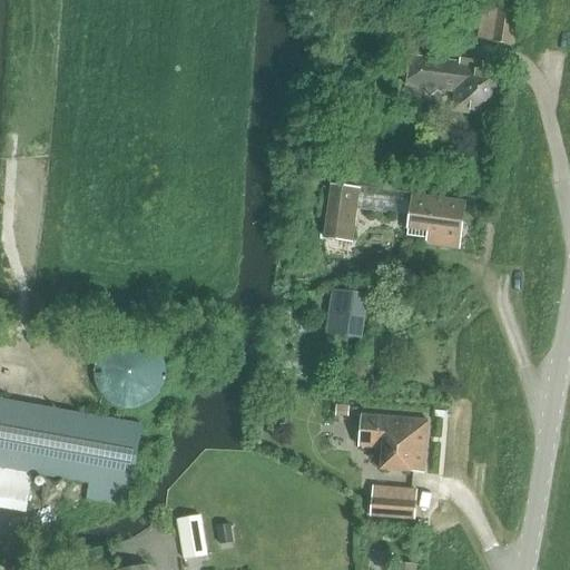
[(477,40),(511,45),(517,11),(481,7),(477,40)]
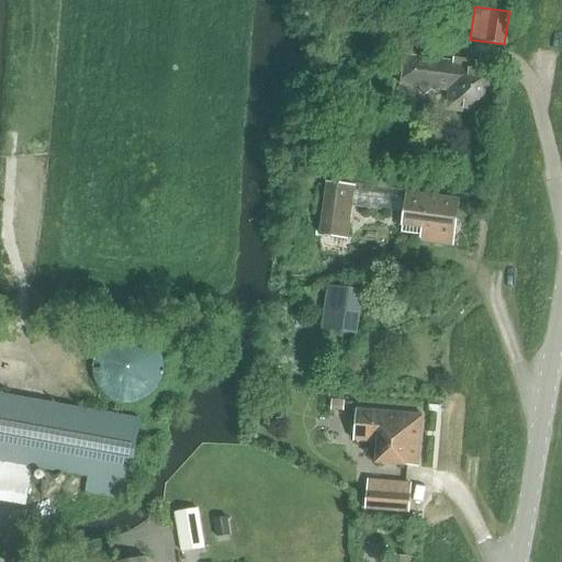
[(424,96),(433,89),(448,91),(446,111),(490,116),(493,94),(499,96),(502,75),(475,71),(476,63),(452,59),(452,62),(404,55),(400,86),(418,88),(424,96)]
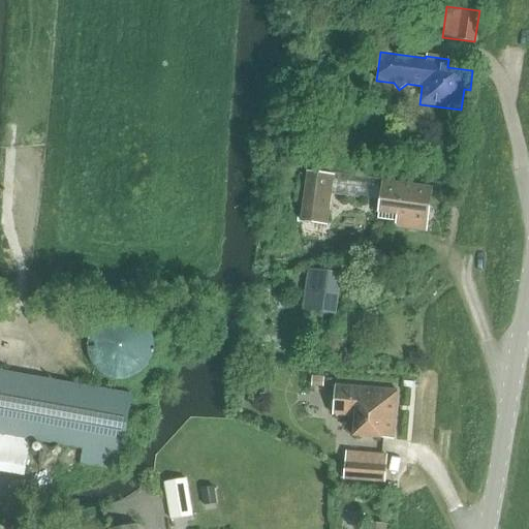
[(308,174),(302,222),(327,226),(330,194),(380,201),(378,219),(396,222),(395,226),(426,230),(432,189),(383,183),(383,180),(333,174),(333,177),(308,174)]
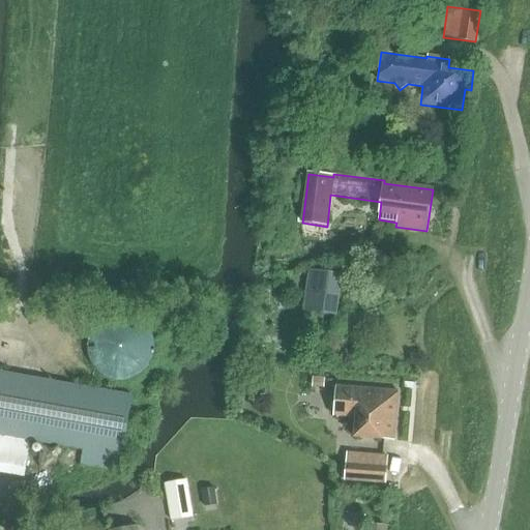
[(310,273),(308,284),(315,285),(311,310),(334,313),(340,277),(310,273)]
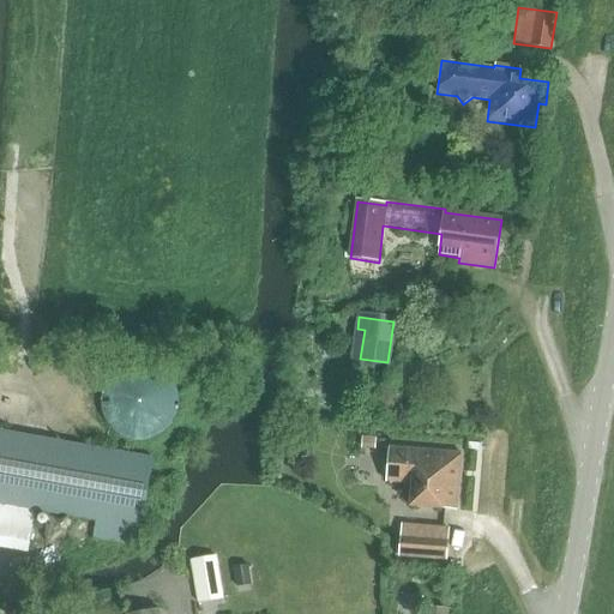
[(178,409),(179,402),(178,395),(175,387),(172,380),(167,375),(161,371),(155,367),(148,365),(140,363),(132,365),(125,367),(119,371),(113,375),(108,380),(104,387),(102,395),(102,402),(102,409),(104,416),(108,423),(113,429),(119,434),(125,438),(132,440),(140,440),(148,440),(155,438),(162,434),(167,429),(172,423),(175,416),(178,409)]
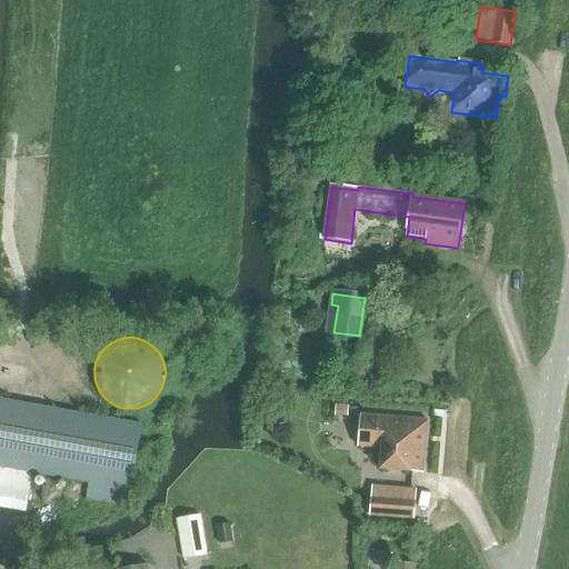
[(86,498),(117,503),(118,499),(126,500),(127,491),(130,491),(142,426),(0,399),(0,467),(32,473),(88,483),(86,498)]
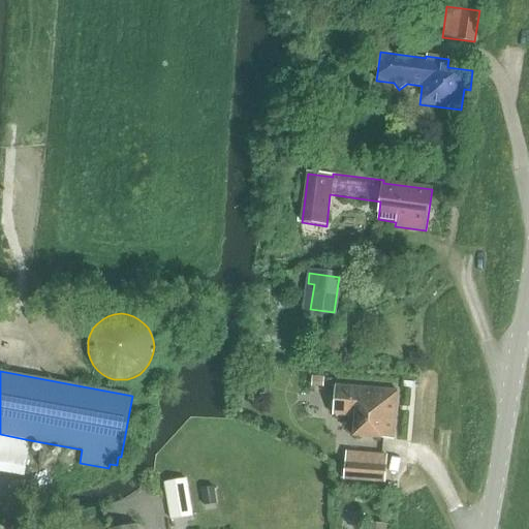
[(394,440),(397,391),(335,385),(333,415),(355,417),(353,437),(394,440)]
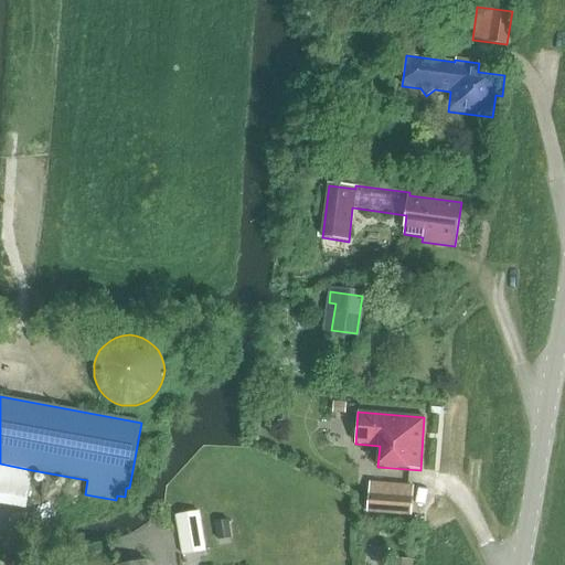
[(369,493),(366,512),(412,515),(412,514),(413,497),(369,493)]
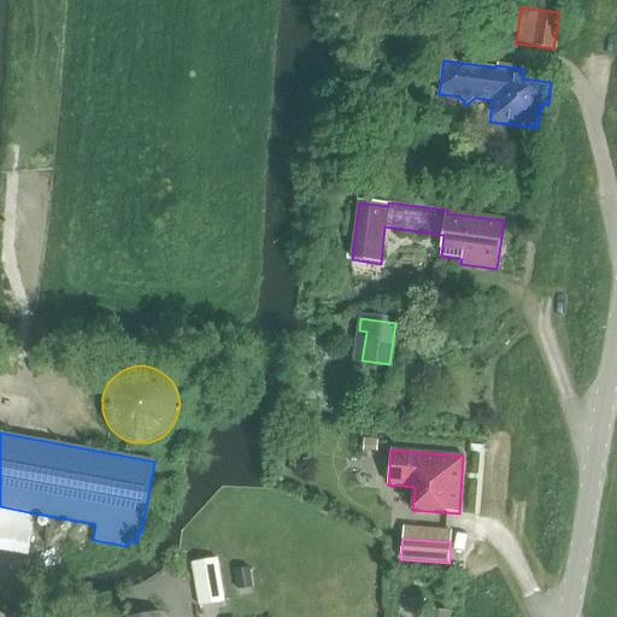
[(207,544),(180,547),(181,559),(209,556),(207,544)]
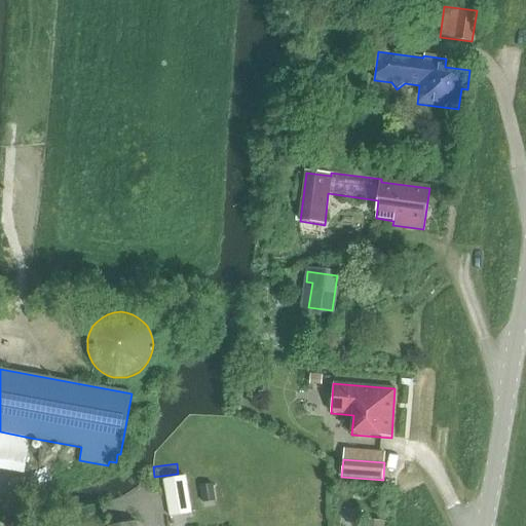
[(186,477),(163,481),(170,517),(192,514),(186,477)]
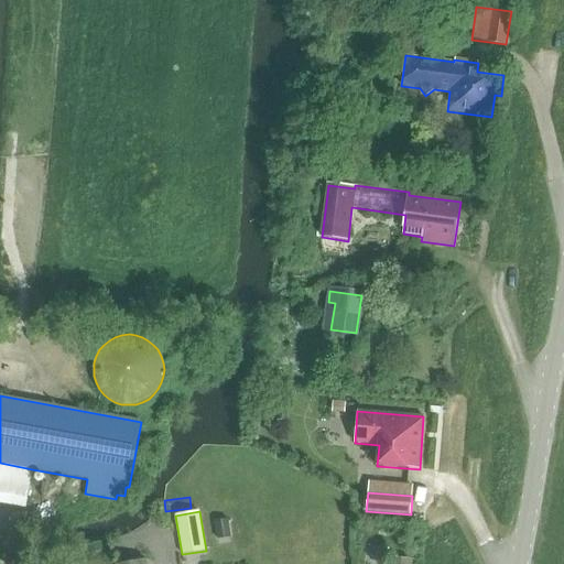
[(230,538),(227,520),(215,521),(217,539),(230,538)]
